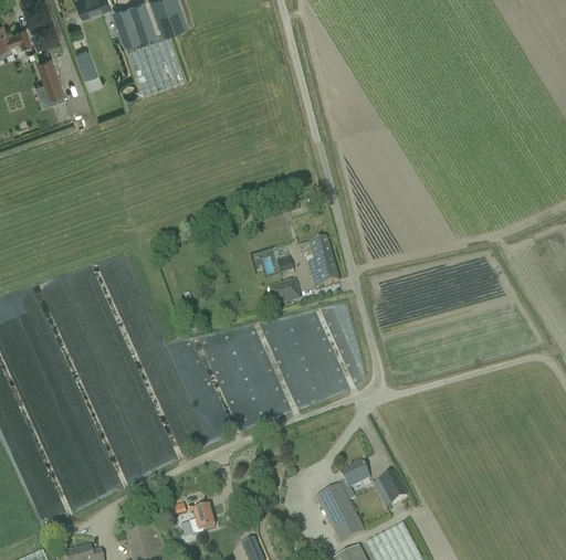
[(80,0),(81,3),(83,12),(113,2),(112,0),(80,0)]
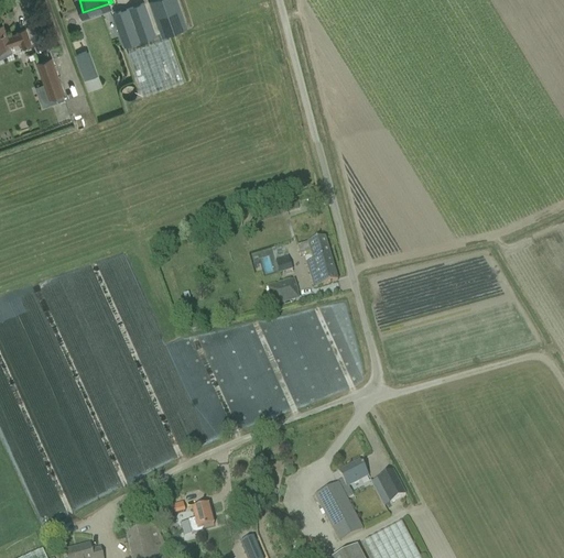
[(125,40),(147,32),(156,29),(147,0),(136,0),(114,8),(117,18),(125,40)]
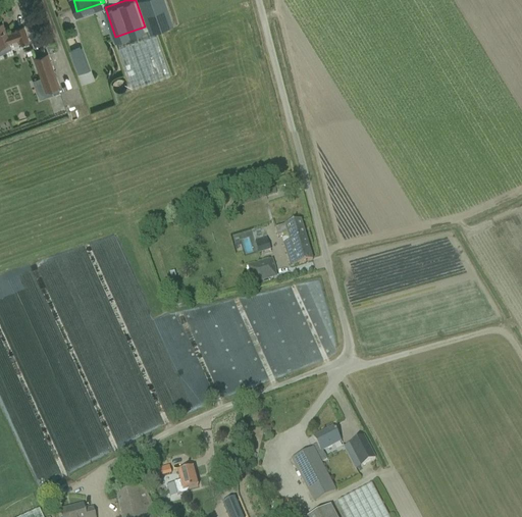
[(151,28),(174,19),(167,0),(142,0),(151,28)]
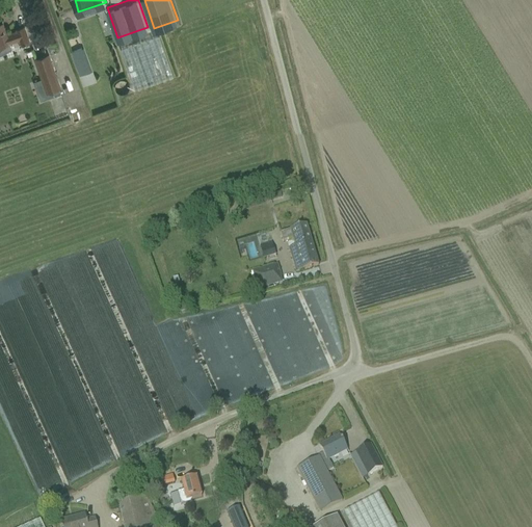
[(12,43),(10,36),(21,32),(23,40),(30,36),(28,31),(25,21),(17,24),(17,25),(5,29),(1,18),(0,18),(0,49),(6,47),(10,44),(12,43)]
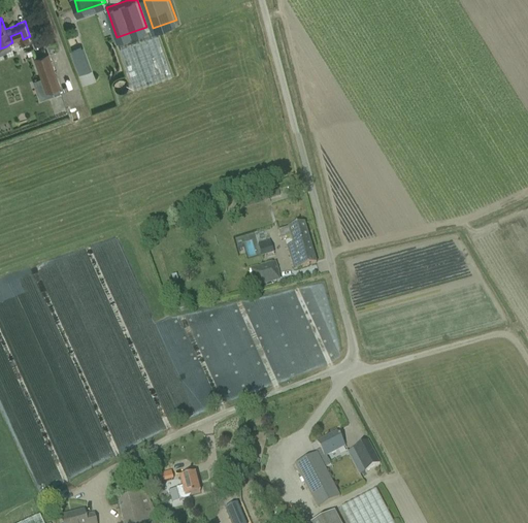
[(135,84),(172,70),(157,28),(121,42),(135,84)]
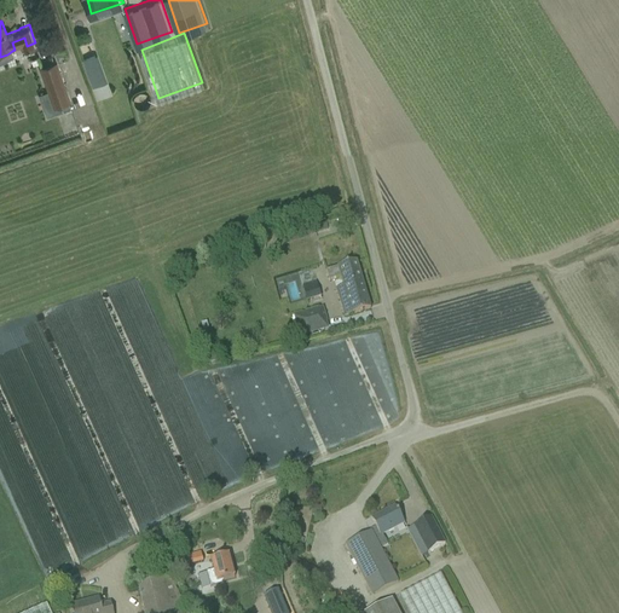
[(93,81),(106,76),(97,47),(84,53),(93,81)]
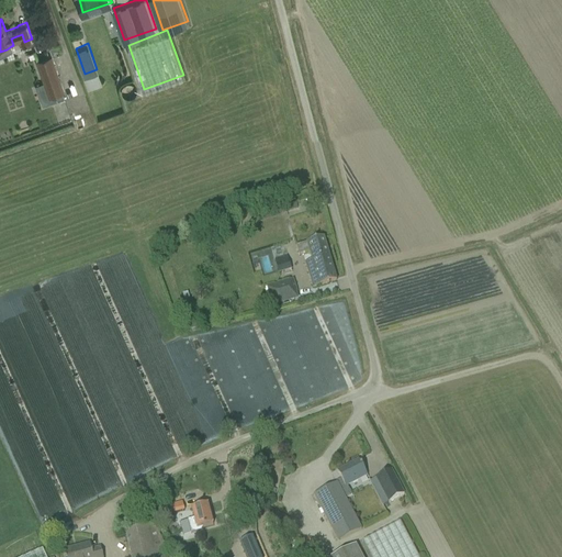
[(36,80),(44,100),(65,92),(64,88),(65,88),(53,51),(37,56),(45,77),(36,80)]
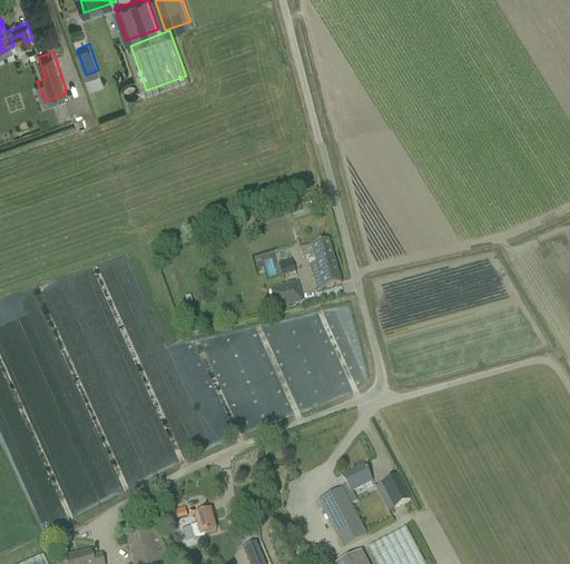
[(317,239),(301,245),(303,253),(313,249),(315,258),(310,260),(317,287),(341,279),(328,236),(317,239)]
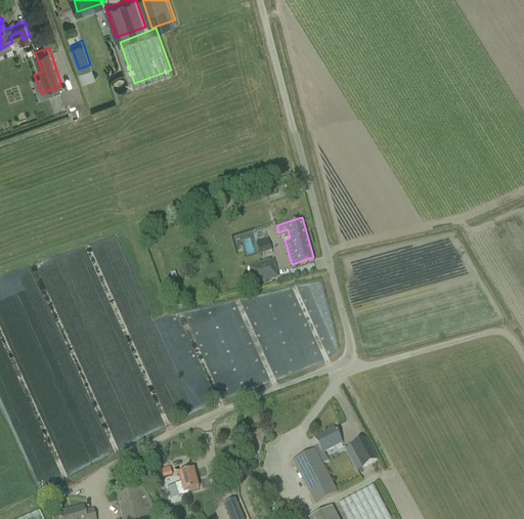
[(268,233),(256,238),(260,250),(271,246),(268,233)]
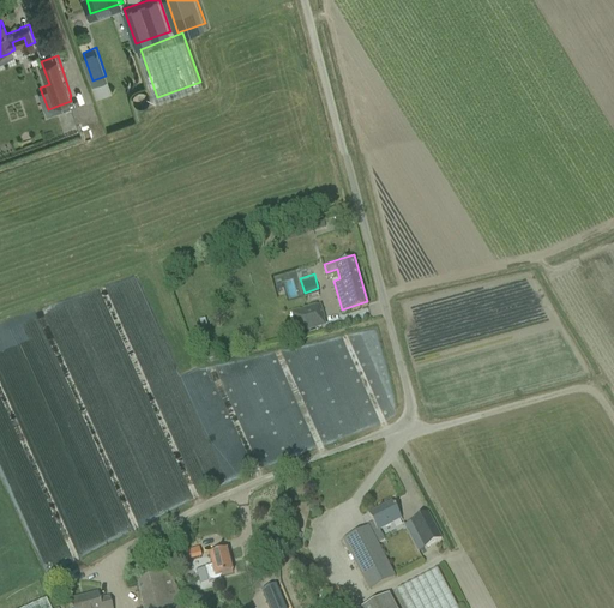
[(293,329),(300,327),(325,320),(319,301),(290,308),(294,321),(292,321),(293,329)]
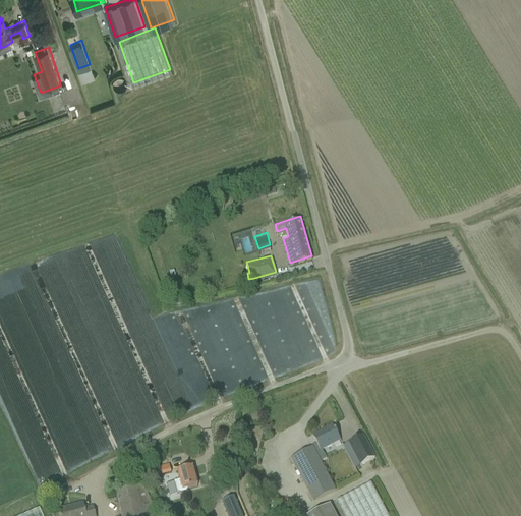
[(175,294),(166,295),(168,303),(176,301),(175,294)]
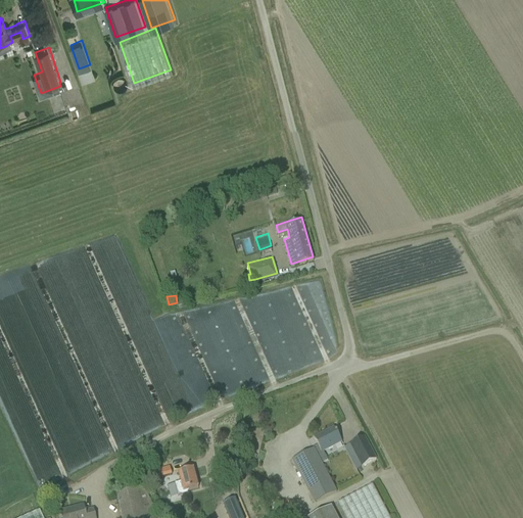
[(336,488),(322,460),(328,457),(323,449),(341,438),(338,432),(334,423),(314,434),(318,443),(314,445),(292,457),(296,466),(315,500),(336,488)]
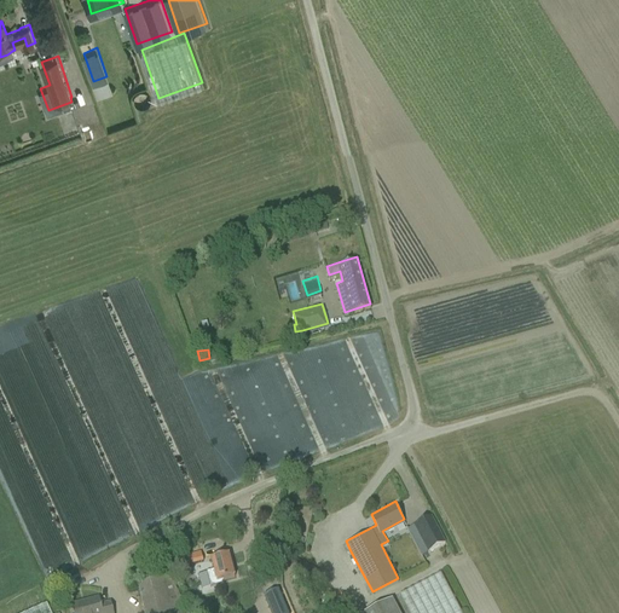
[(428,549),(445,539),(431,513),(414,521),(406,525),(421,553),(423,551),(428,549)]
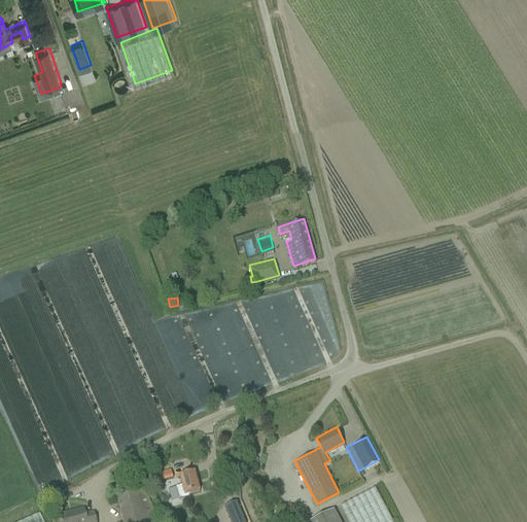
[(188,493),(189,489),(200,487),(198,479),(195,468),(179,473),(182,482),(176,484),(179,496),(188,493)]
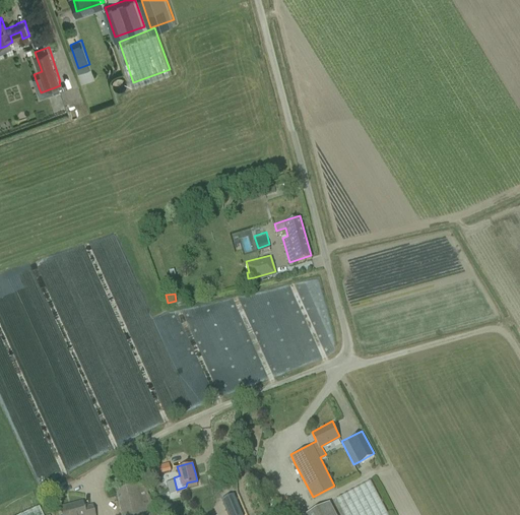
[(158,514),(142,480),(120,486),(118,477),(113,478),(122,514),(158,514)]
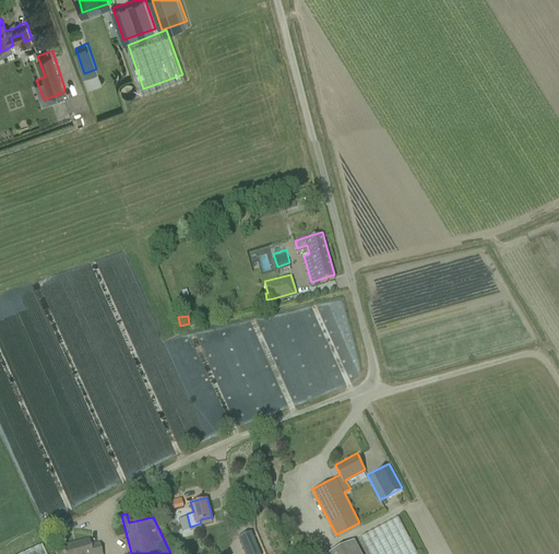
[(417,553),(397,516),(360,534),(370,553),(417,553)]
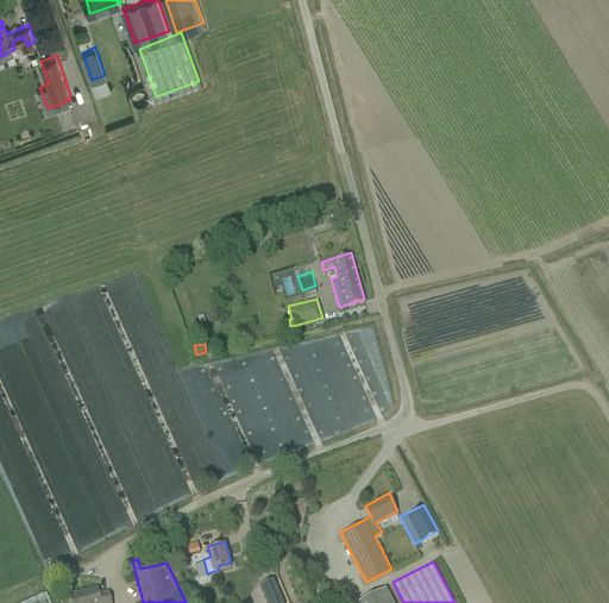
[(275,573),(261,578),(269,602),(278,602),(284,601),(275,575),(275,573)]
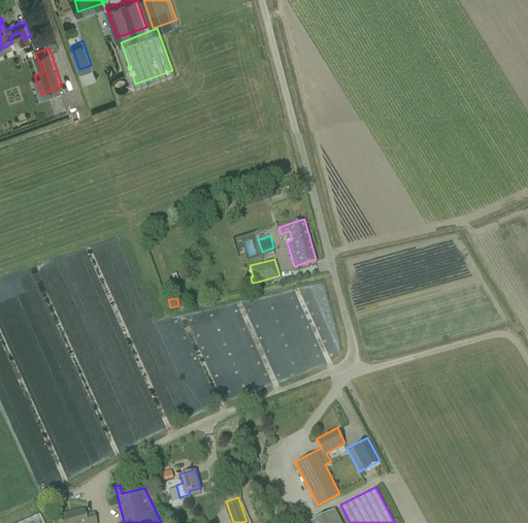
[(94,522),(97,522),(94,511),(86,513),(84,507),(74,509),(74,511),(60,515),(62,522),(94,522)]
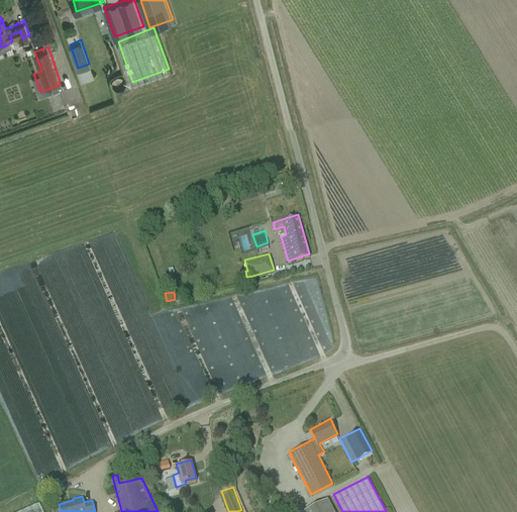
[(299,511),(300,511),(335,511),(327,496),(299,511)]
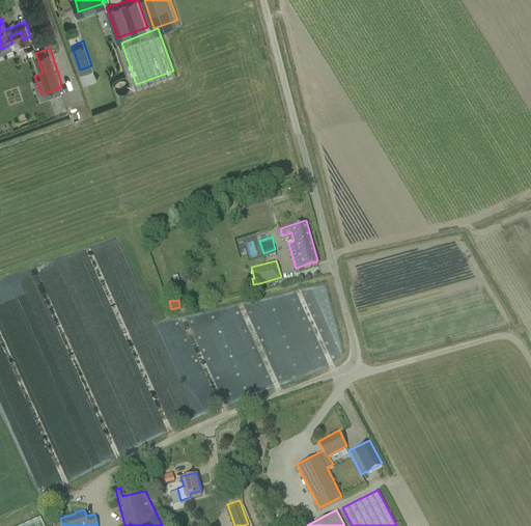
[(17,525),(44,525),(39,516),(17,525)]
